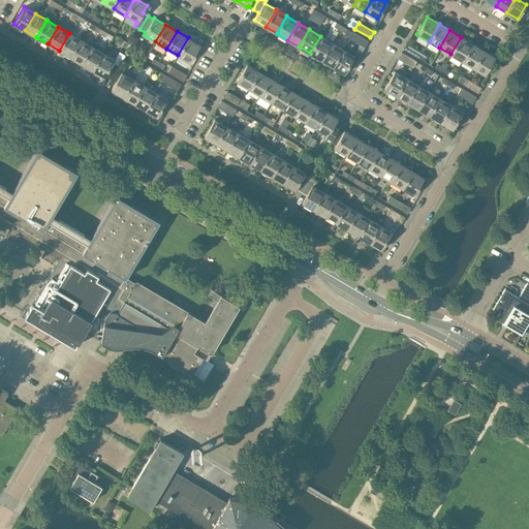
[(349,38),(365,48),(368,41),(352,32),(349,38)]
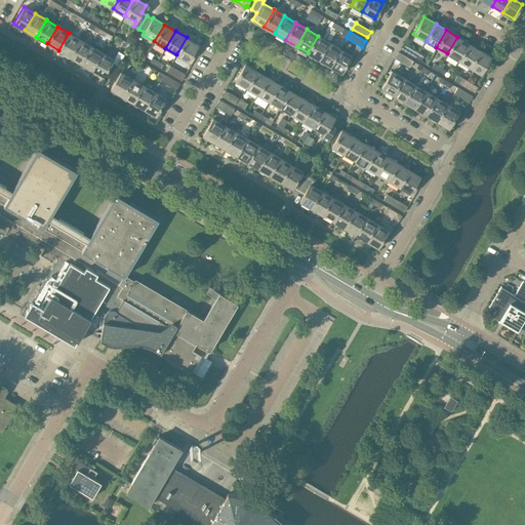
[(58,50),(70,56),(80,39),(69,33),(58,50)]
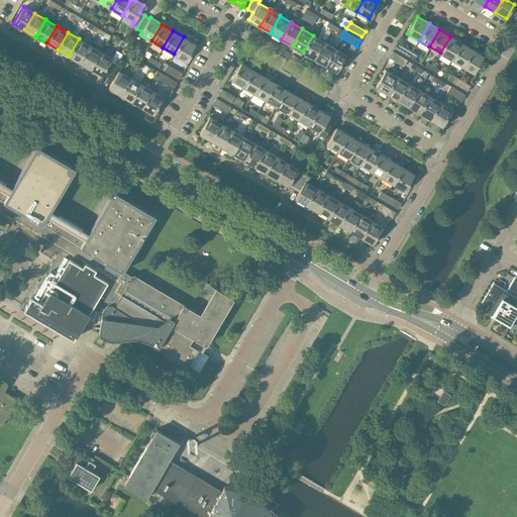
[(303,52),(314,59),(324,41),(313,35),(303,52)]
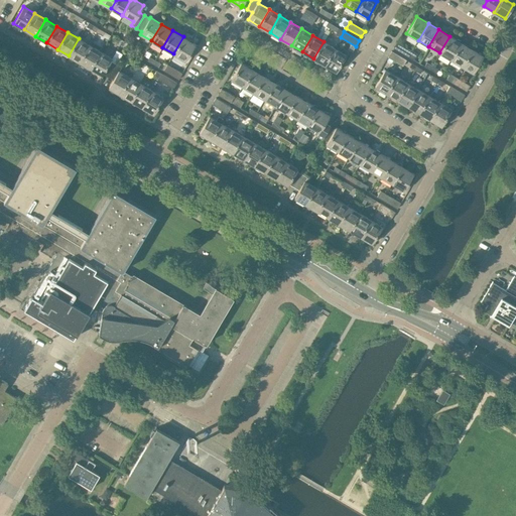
[(173,53),(184,60),(195,43),(183,36),(173,53)]
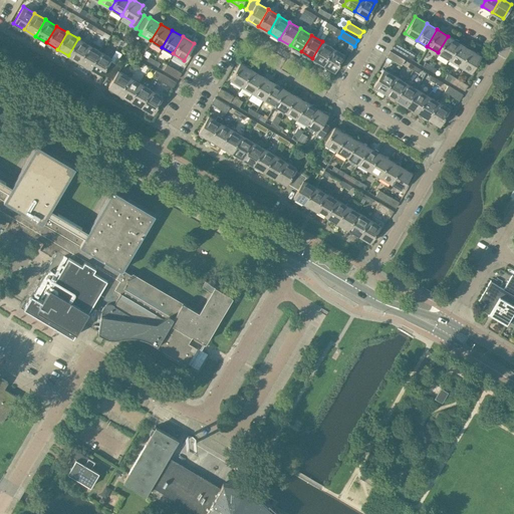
[(438,52),(449,59),(459,42),(448,36),(438,52)]
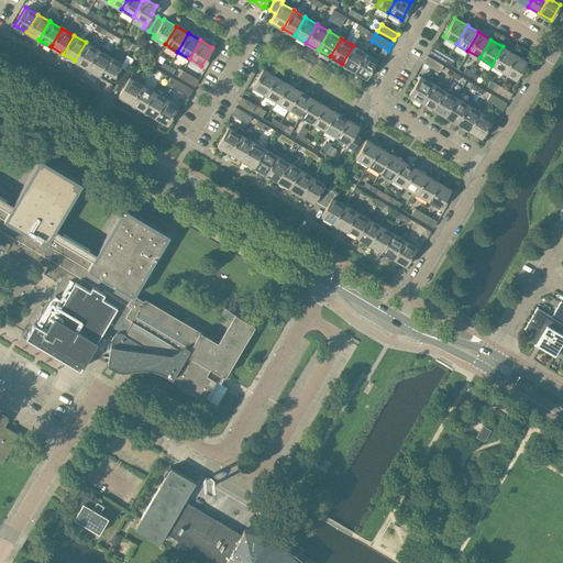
[(75,61),(87,67),(98,50),(86,42),(75,61)]
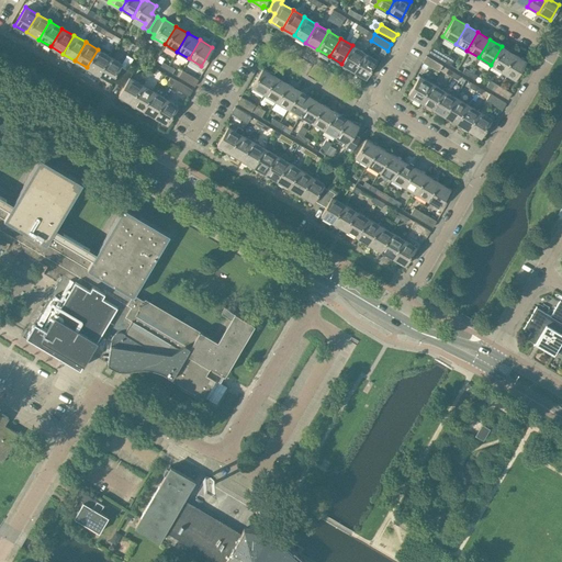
[(341,64),(353,70),(364,52),(352,45),(341,64)]
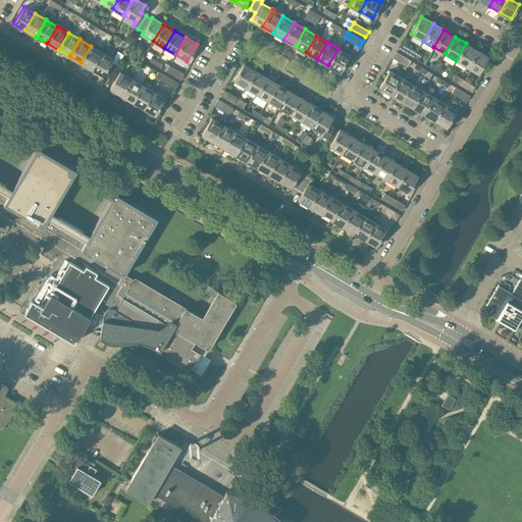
[(398,48),(413,57),(416,51),(402,42),(398,48)]
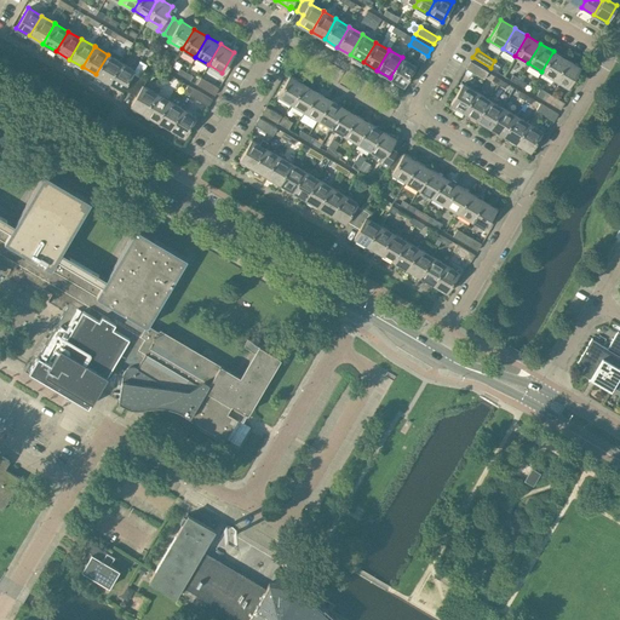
[(541,72),(555,79),(567,58),(554,51),(541,72)]
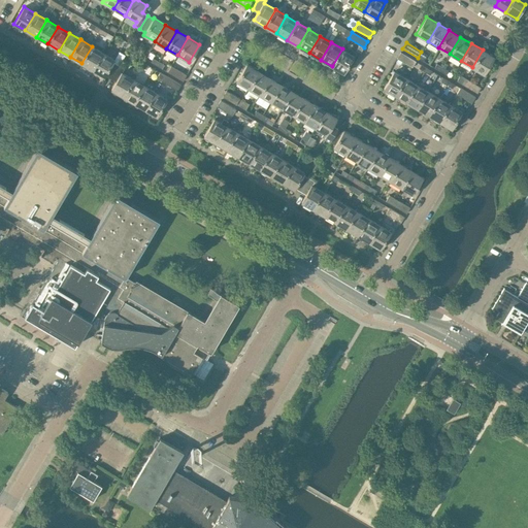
[(81,63),(93,70),(102,53),(92,46),(81,63)]
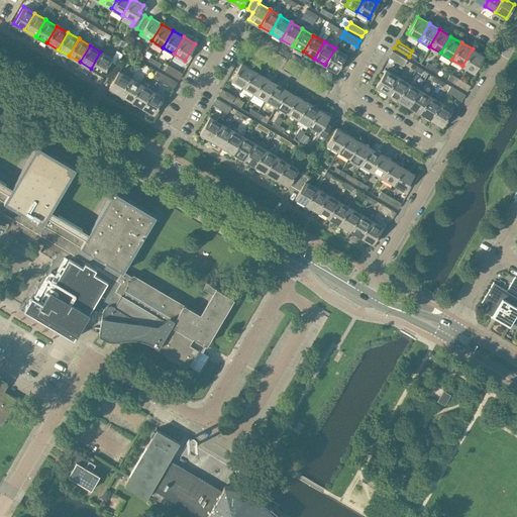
[(325,65),(336,72),(346,55),(335,47),(325,65)]
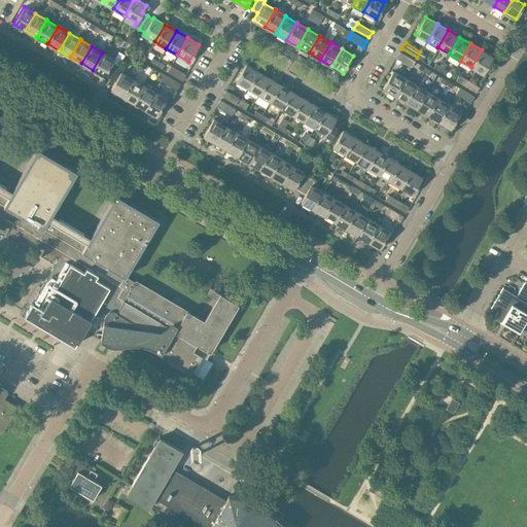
[(471,67),(483,74),(493,57),(482,49),(471,67)]
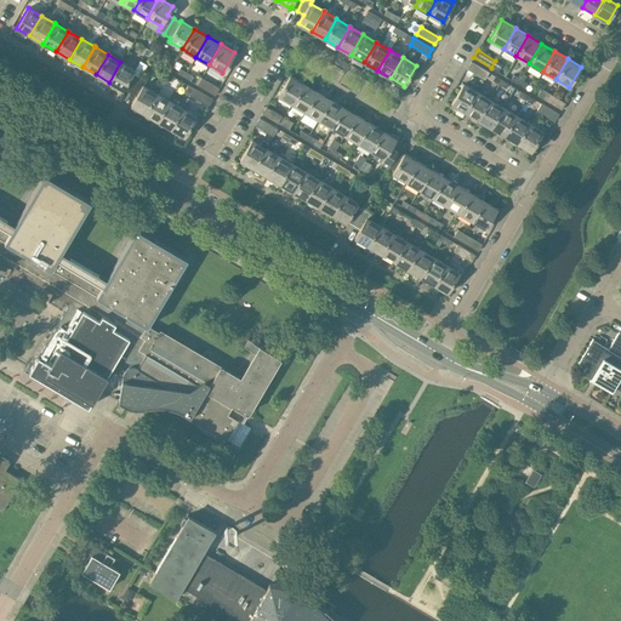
[(491,68),(497,72),(502,64),(495,61),(491,68)]
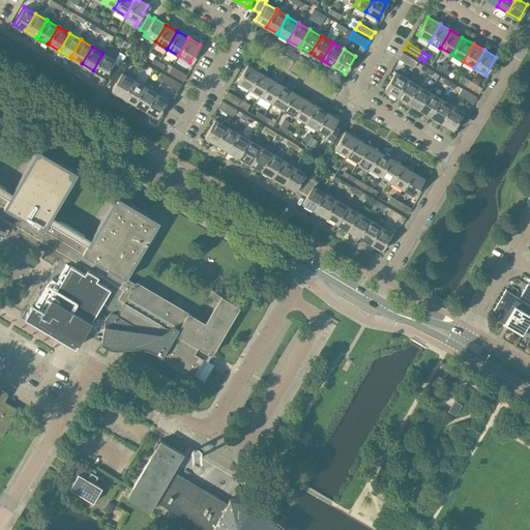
[(106,76),(111,79),(119,65),(113,62),(115,60),(102,53),(93,70),(105,78),(106,76)]
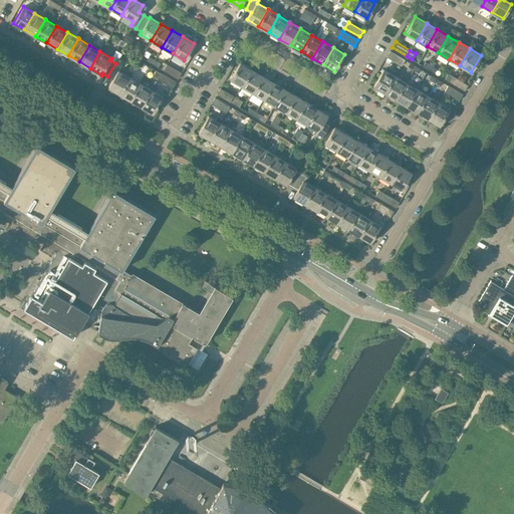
[(387,56),(401,65),(405,59),(390,51),(387,56)]
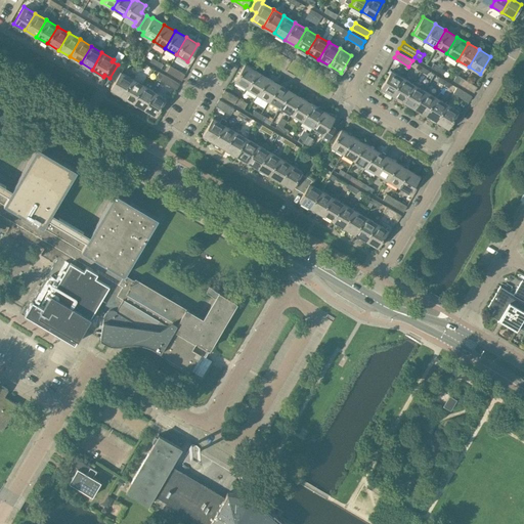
[(234,81),(246,87),(256,71),(245,63),(234,81)]
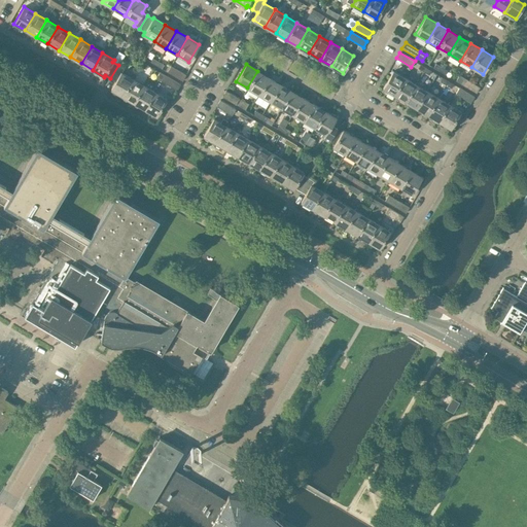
[(111,90),(123,96),(133,79),(121,72),(124,69),(118,65),(110,78),(115,81),(111,90)]
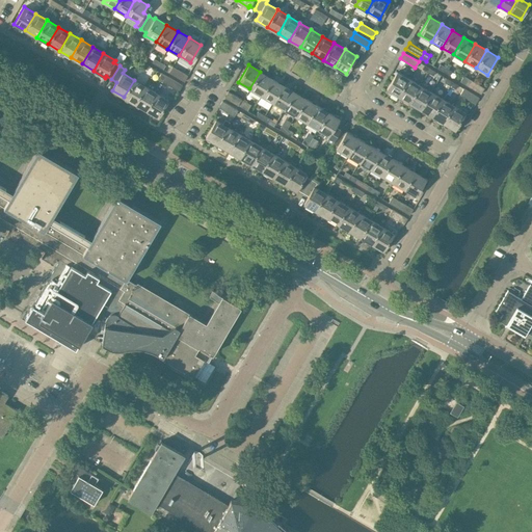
[(168,73),(184,81),(187,75),(173,67),(168,73)]
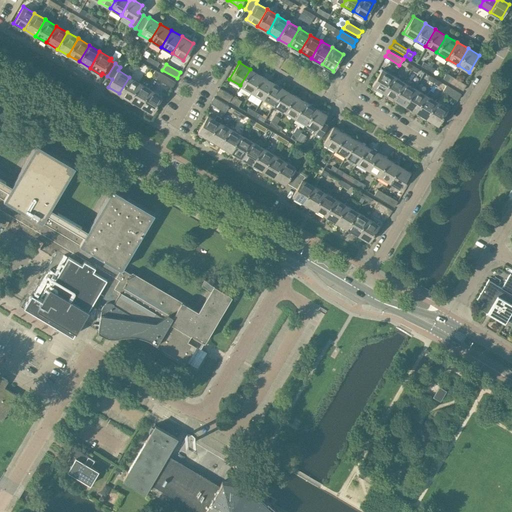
[(240,85),(251,92),(261,75),(250,69),(240,85)]
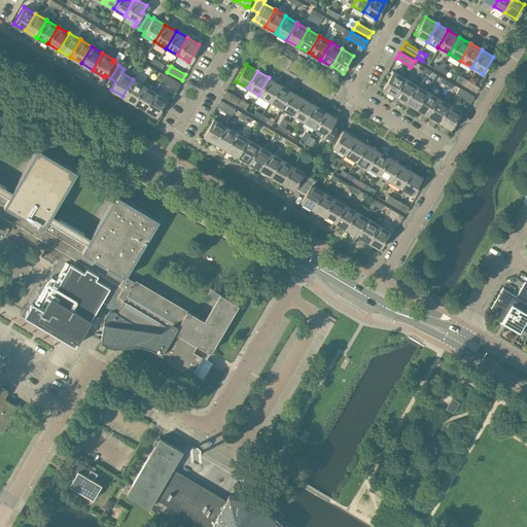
[(383,89),(394,95),(405,78),(393,71),(383,89)]
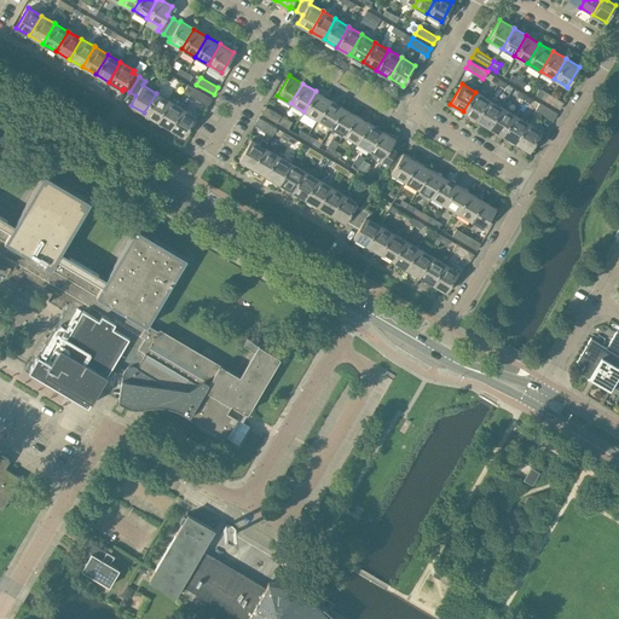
[(183,92),(190,96),(194,88),(187,85),(183,92)]
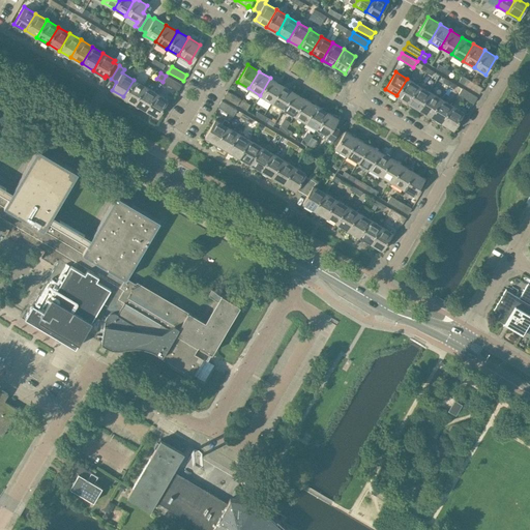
[(163,82),(178,91),(181,85),(166,76),(163,82)]
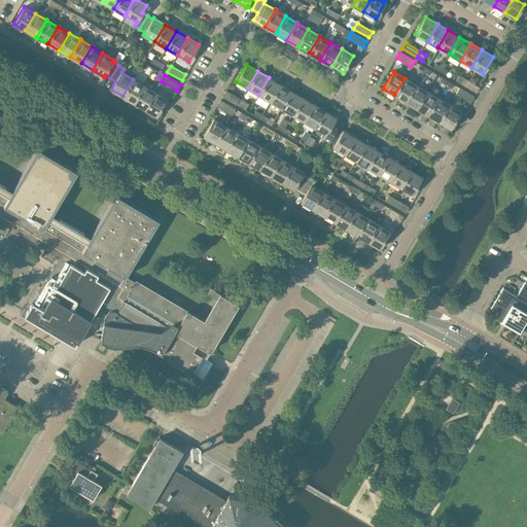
[(456,80),(461,84),(464,78),(459,75),(456,80)]
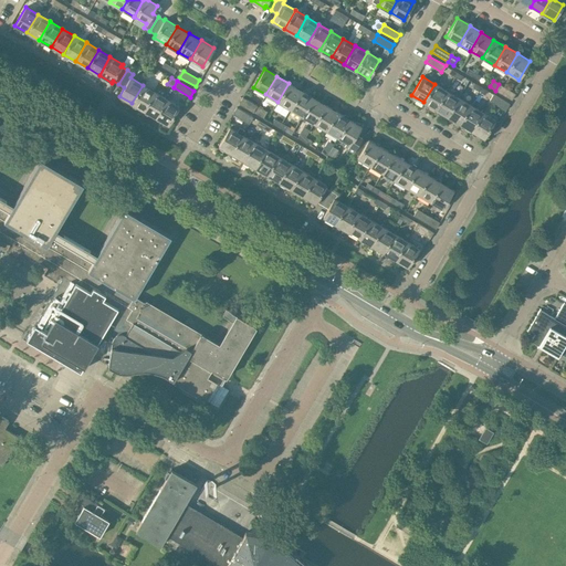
[(278,102),(290,108),(301,90),(289,83),(278,102)]
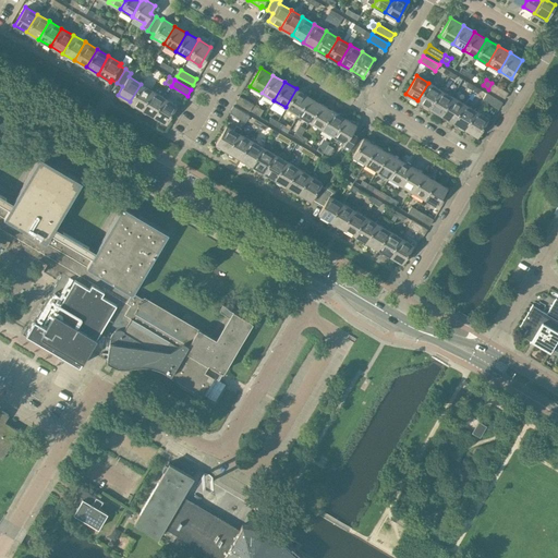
[(417,100),(429,108),(440,89),(428,83),(417,100)]
